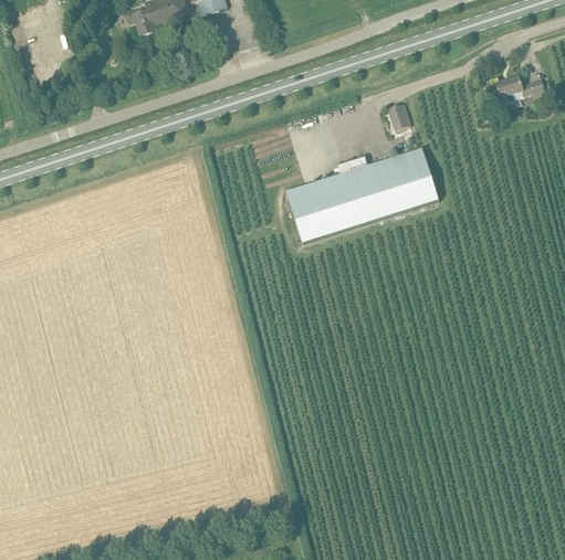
[(155,0),(142,4),(143,8),(146,7),(153,28),(180,18),(181,21),(194,18),(194,16),(192,12),(200,10),(201,13),(227,6),(226,0),(197,0),(197,1),(186,4),(186,3),(184,4),(181,0),(155,0)]
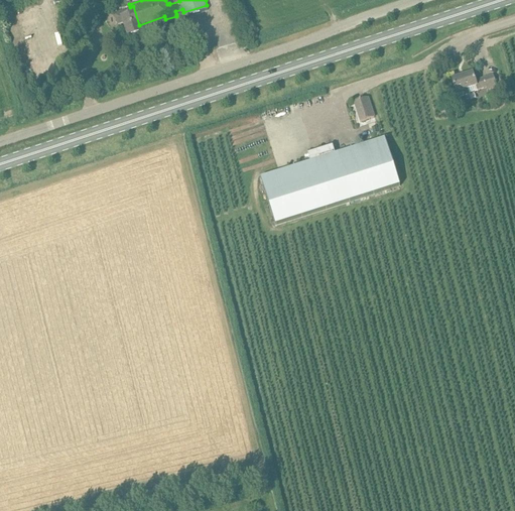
[(139,25),(133,6),(130,7),(129,4),(125,6),(113,9),(117,20),(123,18),(127,32),(140,27),(139,25)]
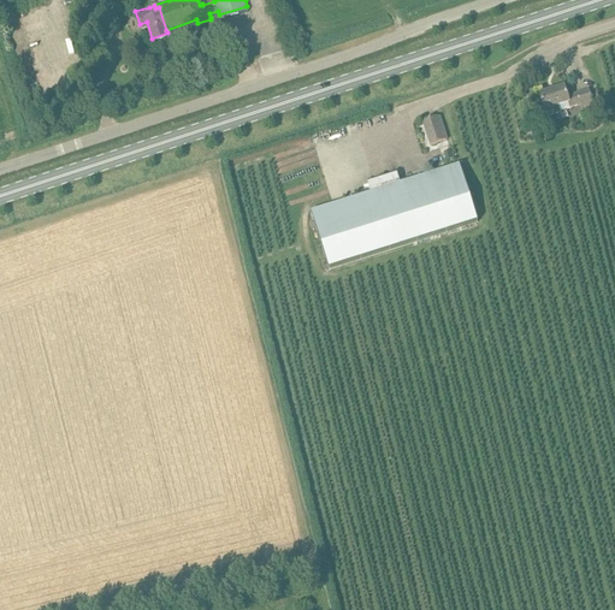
[(571,102),(581,99),(583,101),(592,99),(587,84),(566,92),(563,82),(539,89),(544,106),(547,111),(571,102)]
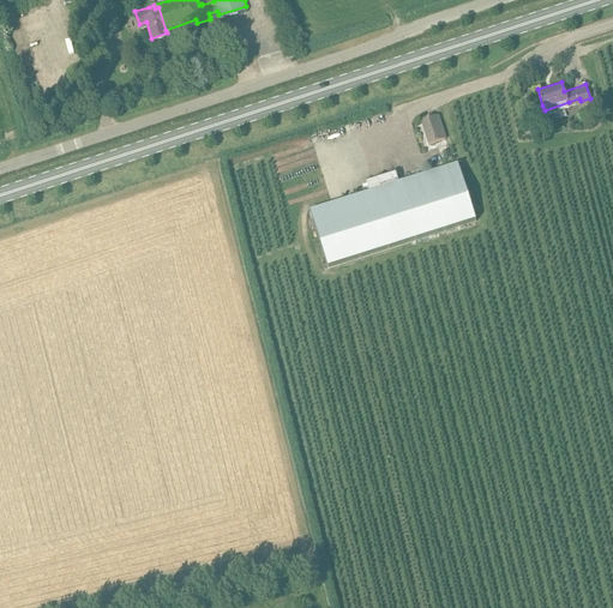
[(588,120),(588,109),(578,109),(578,120),(588,120)]
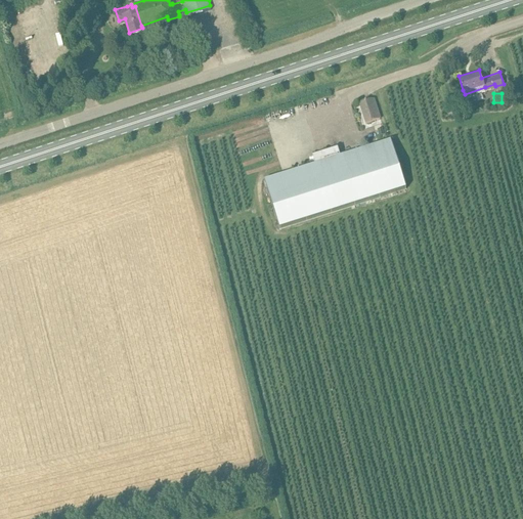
[(365,119),(379,115),(373,94),(358,99),(365,119)]
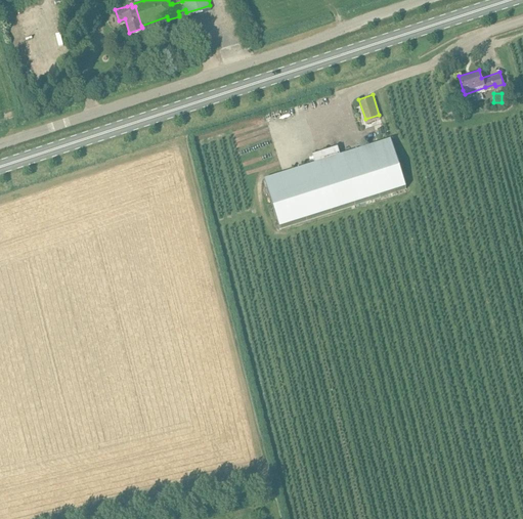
[(278,225),(405,184),(390,136),(339,152),(337,144),(311,152),(314,160),(263,176),(278,225)]
